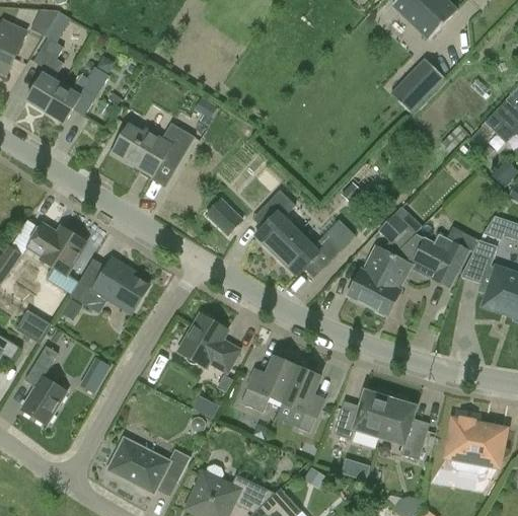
[(394,0),(391,4),(428,40),(456,9),(446,0),(394,0)]
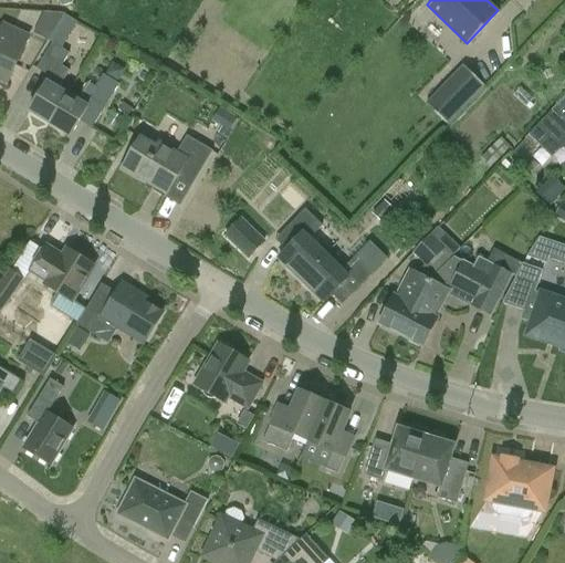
[(0,76),(6,80),(27,34),(2,22),(0,28),(0,76)]
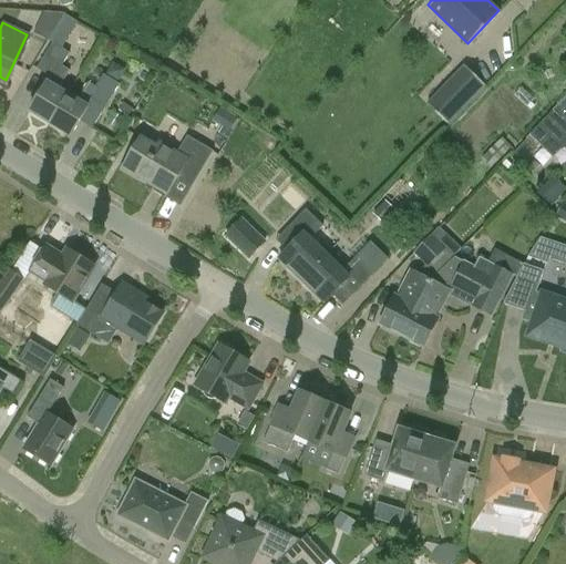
[(49,122),(67,92),(57,86),(68,69),(61,63),(68,51),(51,41),(35,67),(49,74),(45,80),(28,109),(49,122)]
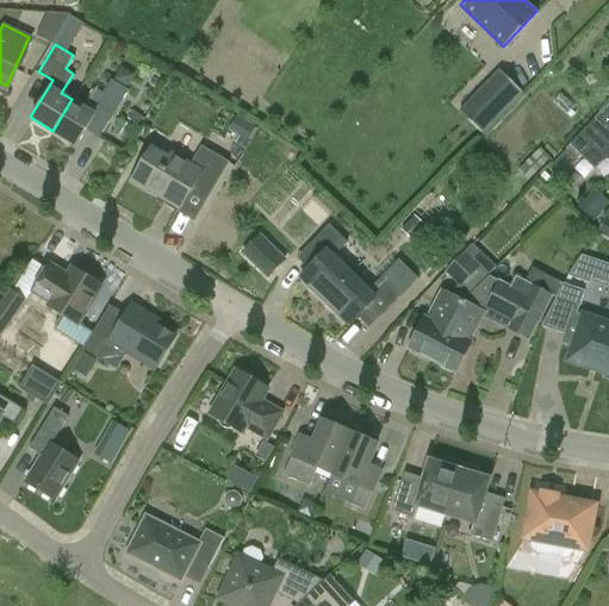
[(520,89),(498,69),(459,110),(480,131),(520,89)]
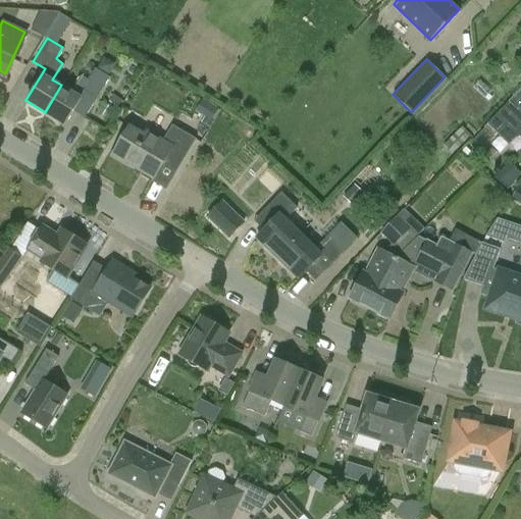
[(61,85),(45,112),(63,123),(72,109),(80,96),(83,92),(94,99),(109,74),(95,65),(88,78),(81,73),(70,91),(61,85)]
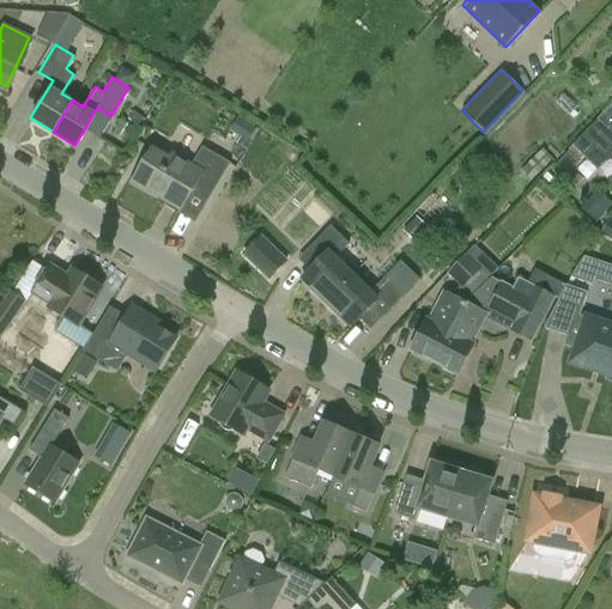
[(143,116),(132,109),(127,119),(137,125),(143,116)]
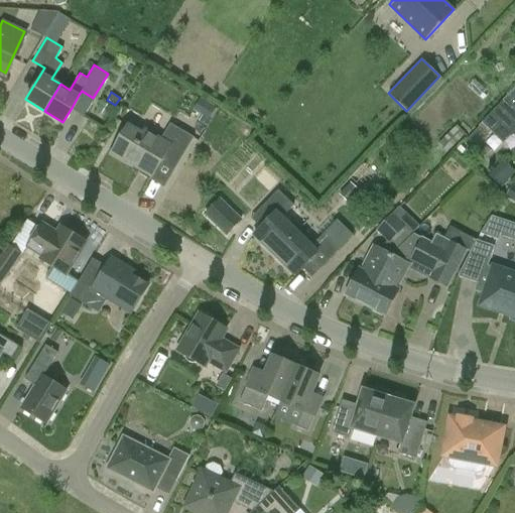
[(514,103),(513,105),(513,106),(511,107),(502,99),(476,126),(485,134),(490,130),(499,138),(512,124),(514,127),(514,103)]
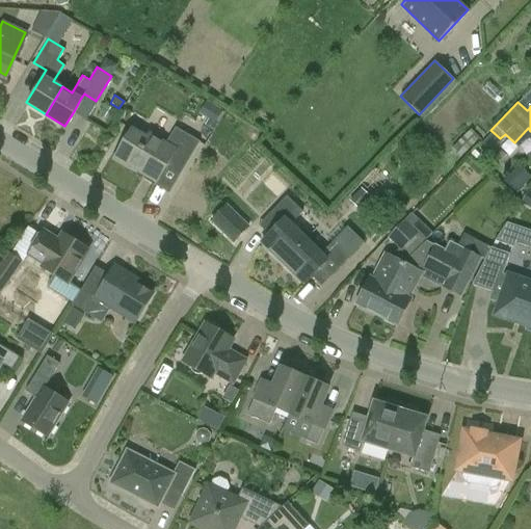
[(106,104),(101,112),(108,116),(112,109),(106,104)]
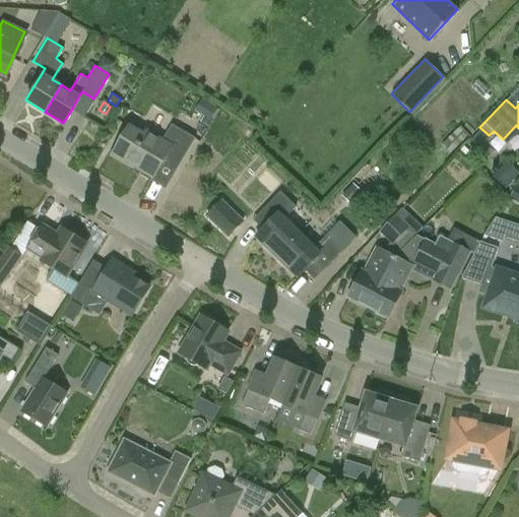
[(175,170),(194,137),(171,123),(166,133),(170,135),(166,142),(145,129),(142,133),(128,124),(110,154),(125,164),(126,160),(152,176),(160,162),(175,170)]
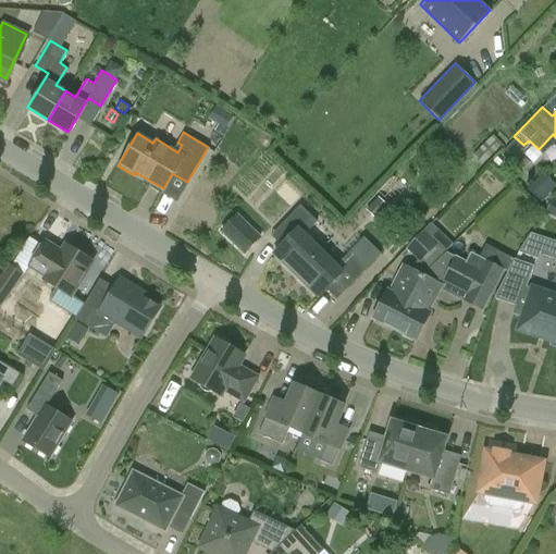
[(536,175),(526,187),(540,200),(551,188),(536,175)]
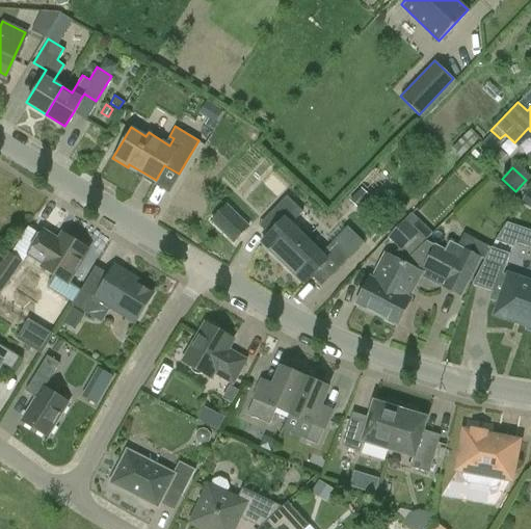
[(530,188),(527,187),(521,201),(530,206),(530,205),(530,188)]
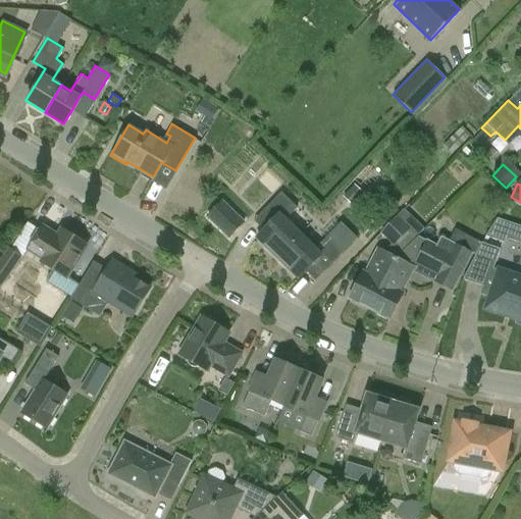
[(277,256),(300,234),(284,218),(296,206),(280,191),(263,208),(273,217),(256,236),(277,256)]
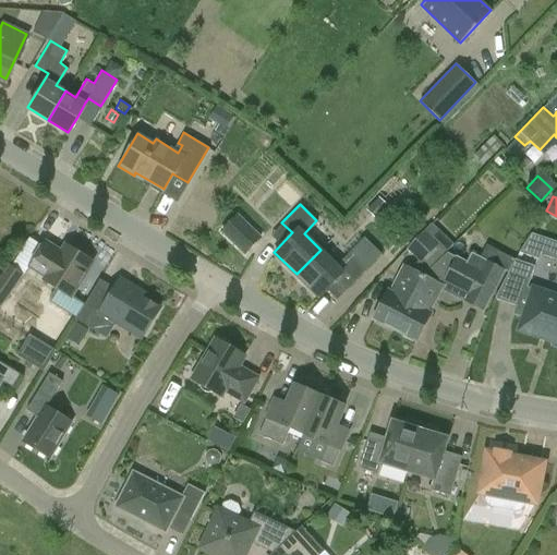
[(243,254),(261,236),(237,213),(219,230),(243,254)]
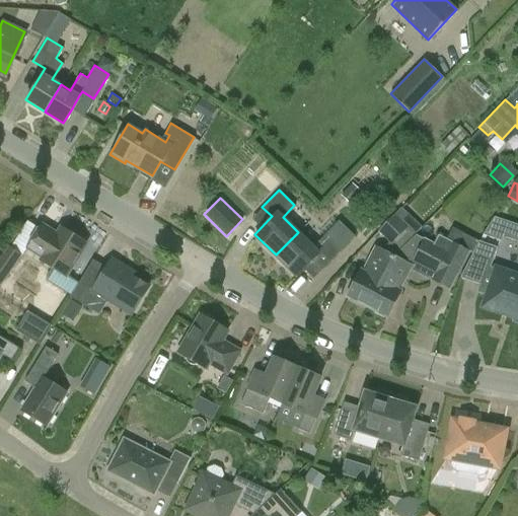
[(393,253),(415,233),(408,226),(408,225),(394,212),(377,229),(388,240),(380,248),(374,245),(362,270),(360,269),(347,295),(366,305),(393,253)]
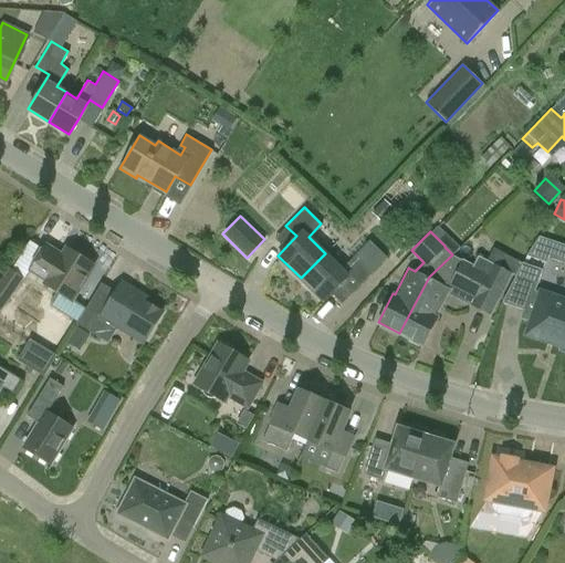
[(554,239),(540,233),(527,253),(543,259),(548,257),(554,239)]
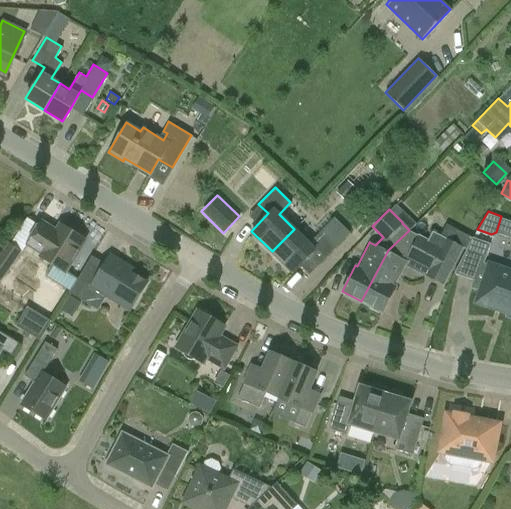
[(294,229),(272,251),(292,271),(299,264),(308,273),(348,231),(333,216),(308,242),(294,229)]
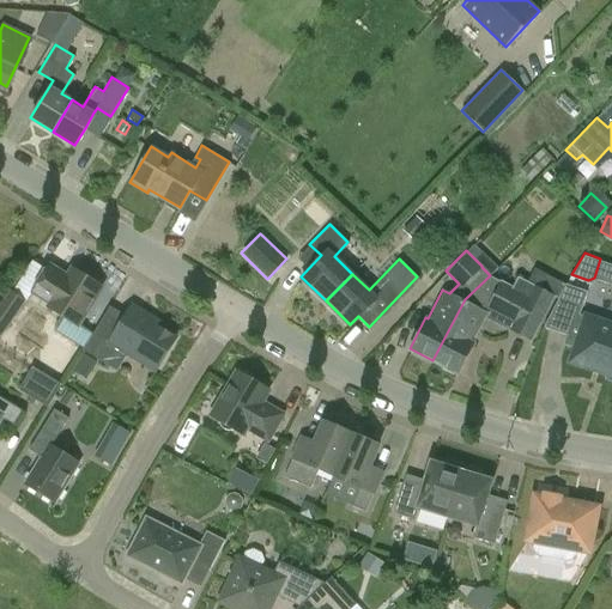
[(67,275),(48,263),(32,290),(50,302),(48,305),(77,323),(101,285),(72,267),(67,275)]
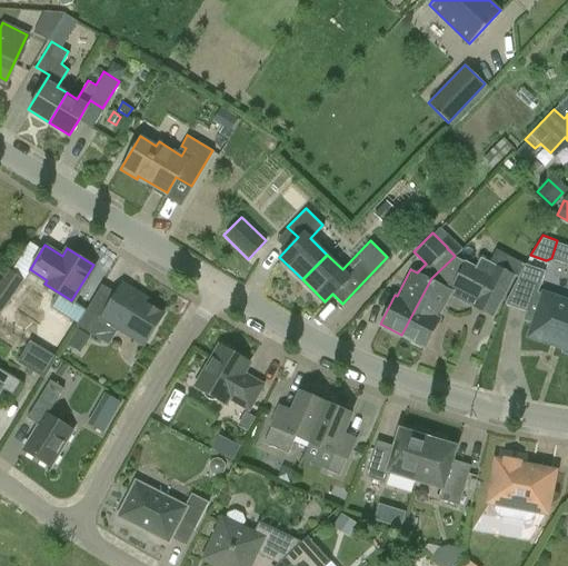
[(431,278),(401,335),(424,346),(438,317),(436,316),(450,289),(452,286),(475,298),(471,306),(491,316),(514,274),(480,256),(475,266),(464,260),(455,256),(431,278)]
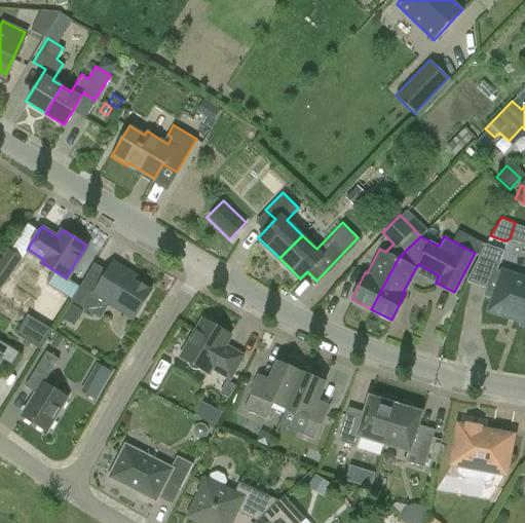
[(485,243),(465,279),(470,281),(486,287),(484,293),(493,296),(488,309),(520,320),(521,323),(524,324),(524,277),(501,270),(499,275),(495,274),(503,249),(485,243)]
